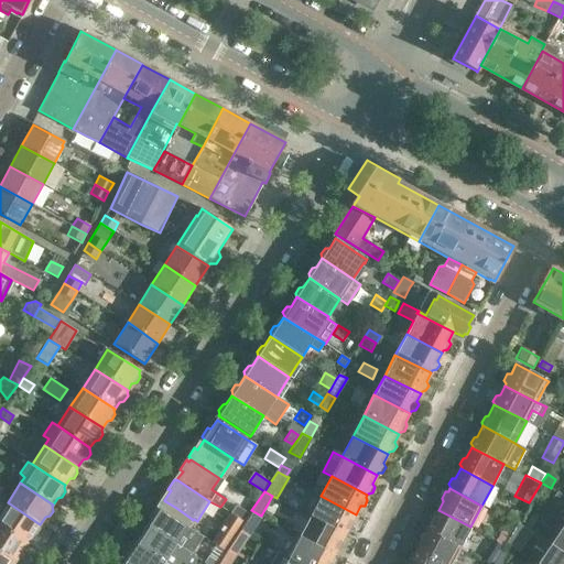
[(563,523),(563,524),(563,527),(563,496),(557,491),(553,499),(563,506),(563,508),(557,519),(563,523)]
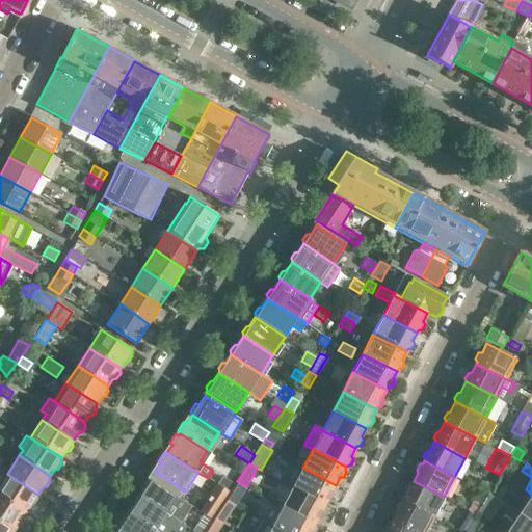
[(281,481),(292,487),(325,505),(330,497),(335,496),(337,490),(335,487),(336,485),(302,468),(297,478),(286,473),(281,481)]
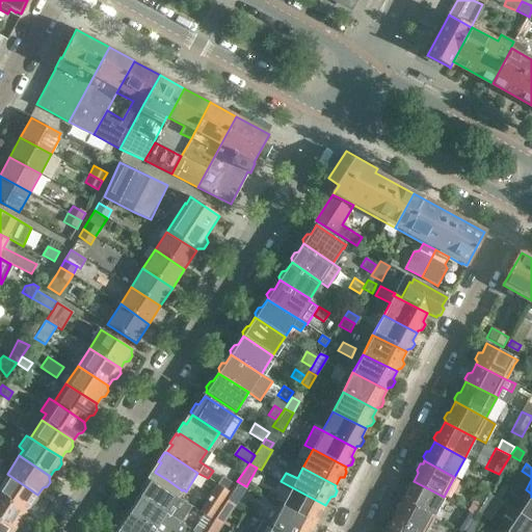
[(156,473),(151,481),(165,491),(176,498),(181,489),(166,479),(156,473)]
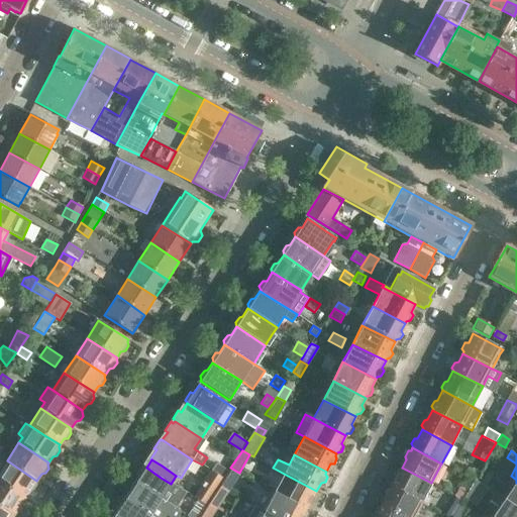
[(7,460),(0,470),(0,481),(25,498),(29,492),(33,491),(37,486),(36,482),(36,481),(7,460)]
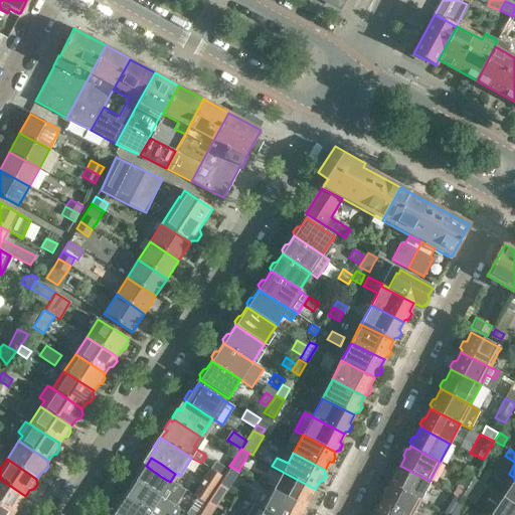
[(215,462),(210,470),(222,477),(227,470),(215,462)]
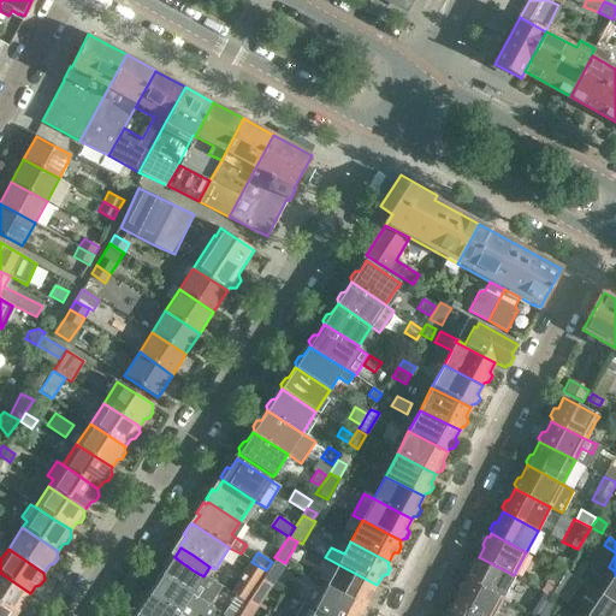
[(205,578),(203,576),(191,569),(175,557),(173,556),(161,575),(181,587),(191,594),(209,606),(215,610),(220,602),(202,590),(202,588),(197,585),(200,581),(201,582),(205,578)]
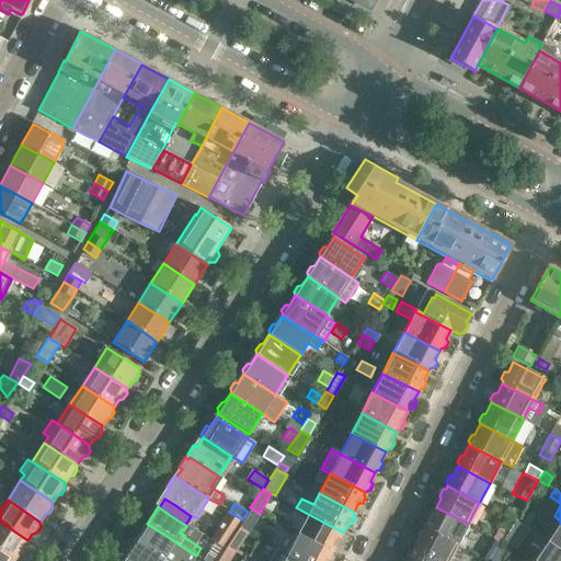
[(503,515),(513,521),(518,512),(507,506),(503,515)]
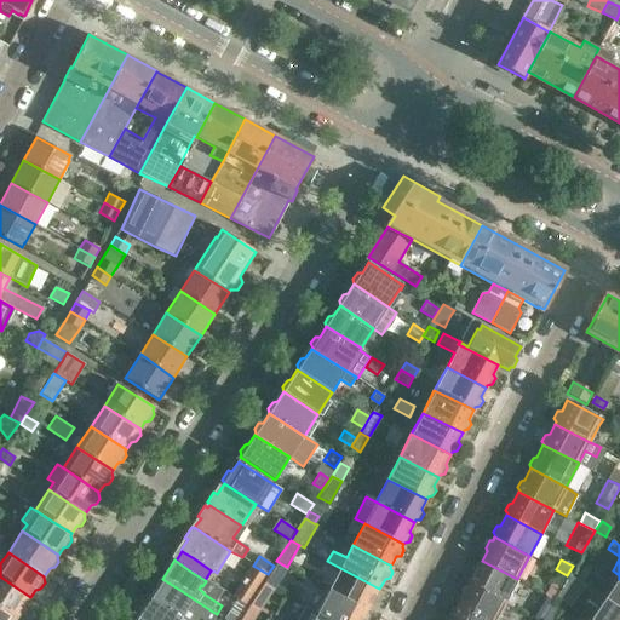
[(285,566),(276,561),(274,566),(268,574),(262,584),(271,589),(285,566)]
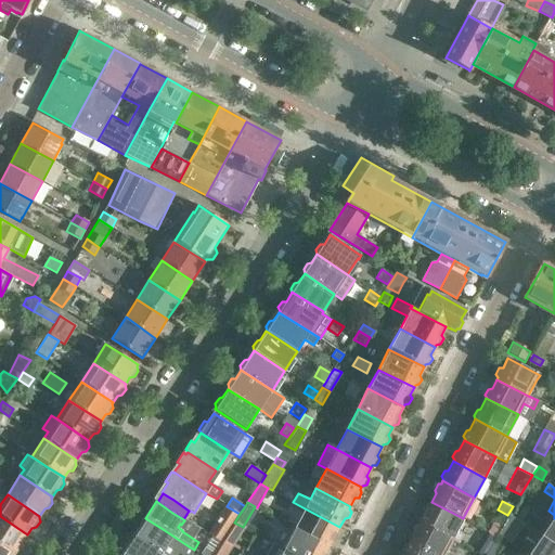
[(456,531),(463,518),(431,502),(430,504),(426,505),(424,511),(425,514),(421,521),(453,539),(457,541),(462,534),(456,531)]
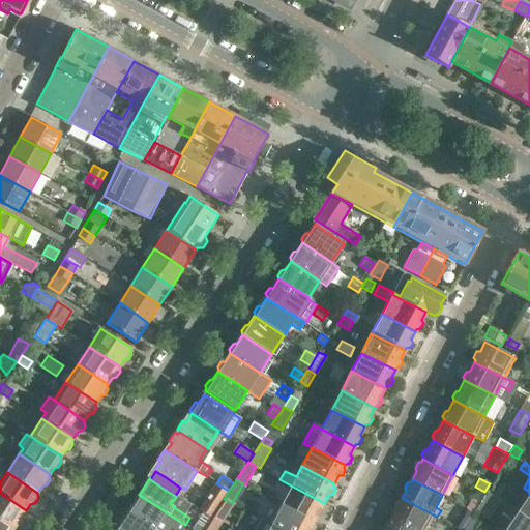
[(524,502),(517,512),(529,522),(529,495),(529,493),(529,492),(524,488),(514,481),(508,492),(524,502)]
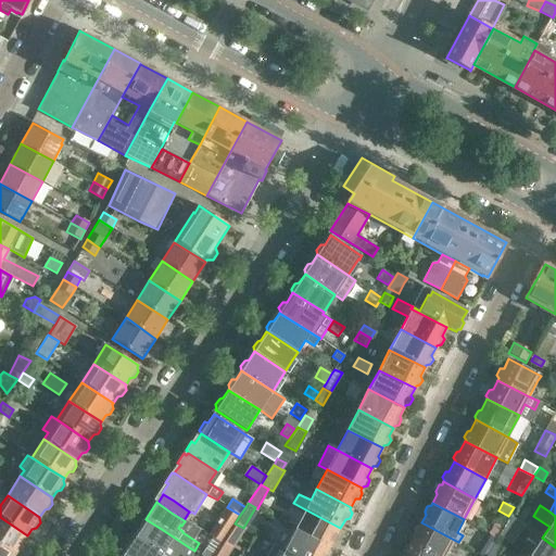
[(235,523),(240,515),(227,507),(210,534),(222,542),(235,523)]
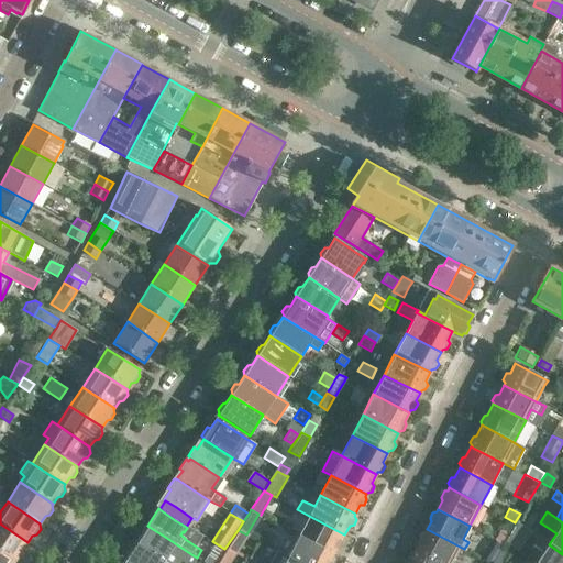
[(309,516),(298,537),(333,555),(339,547),(343,545),(345,540),(344,537),(344,534),(309,516)]
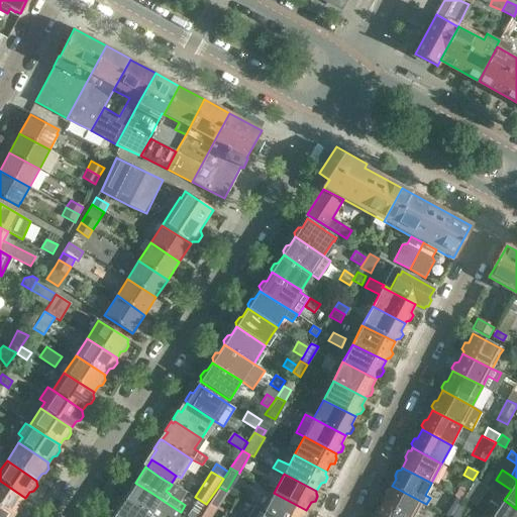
[(466,491),(473,480),(463,475),(453,495),(461,498),(466,491)]
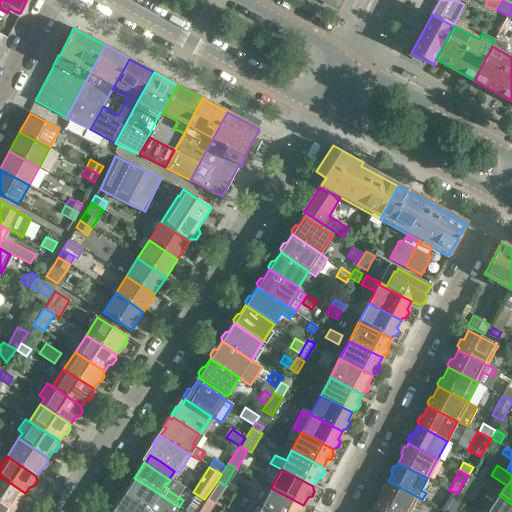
[(478,481),(468,475),(461,486),(471,492),(478,481)]
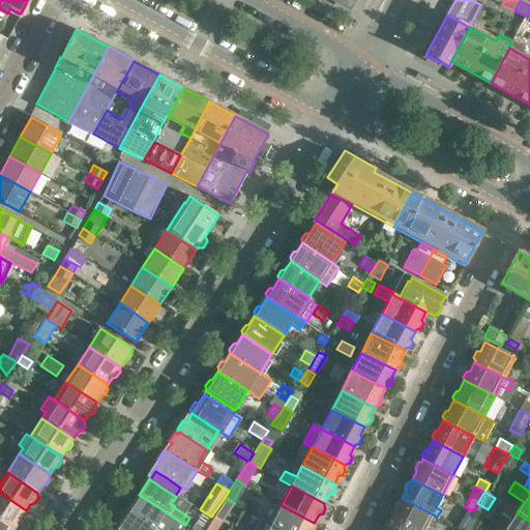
[(0,519),(13,529),(19,522),(23,522),(26,517),(25,511),(26,510),(0,493),(0,519)]
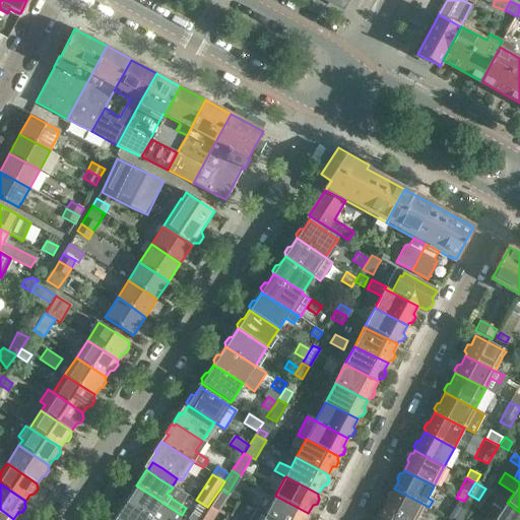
[(136,485),(125,502),(151,518),(153,519),(166,519),(168,518),(170,519),(178,519),(182,515),(177,512),(161,502),(152,496),(136,485)]
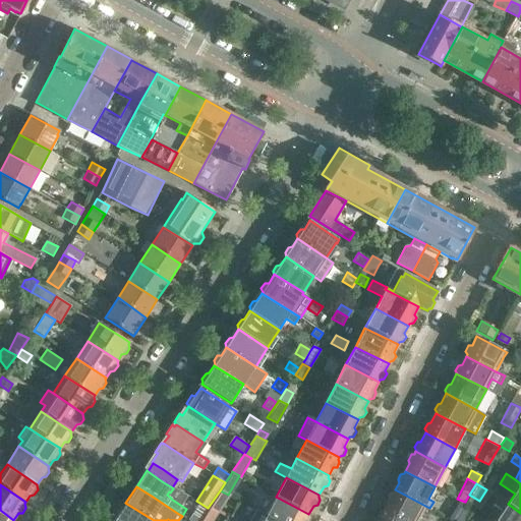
[(389,502),(385,510),(406,520),(416,520),(425,506),(395,489),(394,493),(390,494),(388,499),(389,502)]
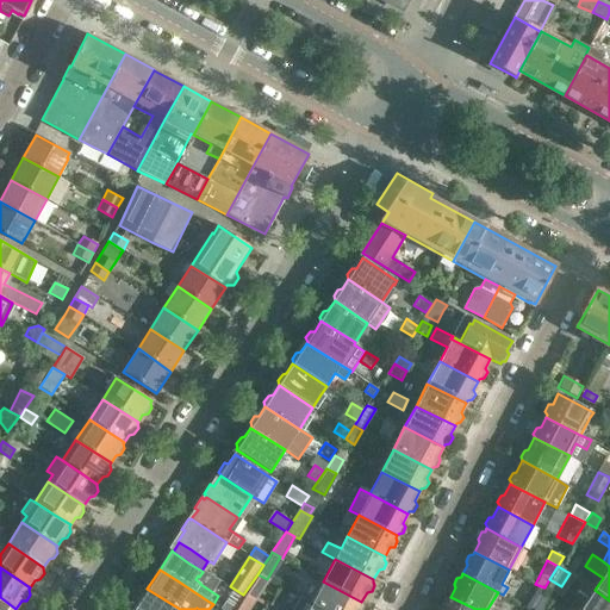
[(268,580),(267,579),(257,574),(243,595),(256,601),(268,580)]
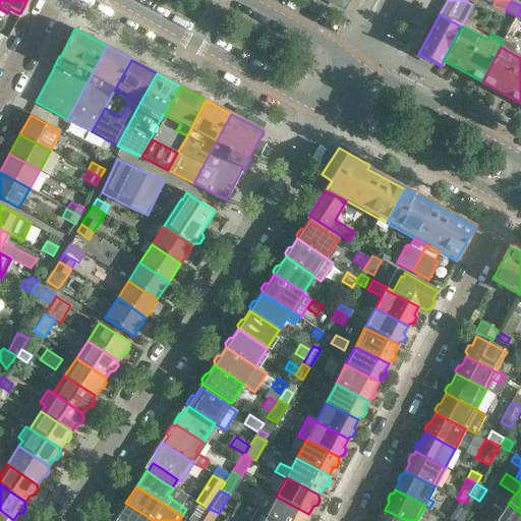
[(276,497),(266,516),(276,520),(308,520),(309,519),(308,516),(308,514),(276,497)]
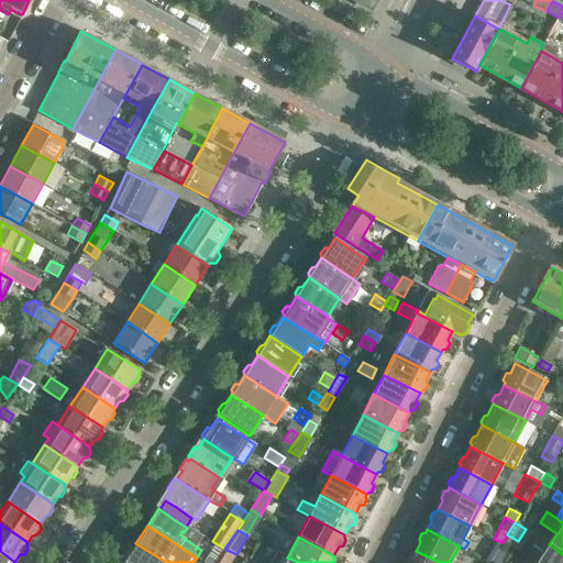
[(498,549),(503,542),(494,539),(484,559),(490,562),(498,549)]
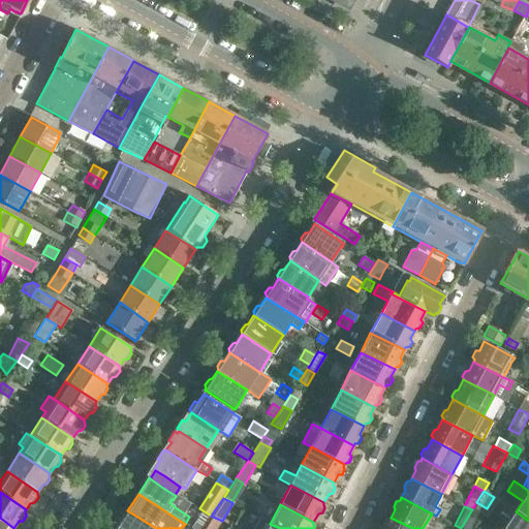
[(127,510),(117,526),(121,528),(152,528),(154,527),(127,510)]
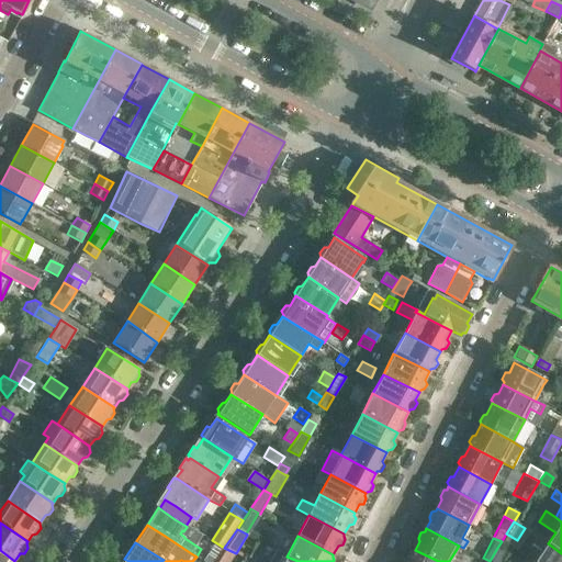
[(561,561),(561,553),(548,543),(535,561),(561,561)]
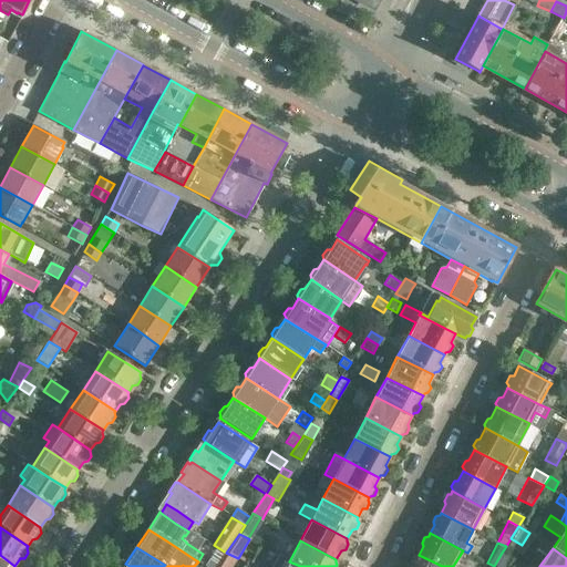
[(232,566),(238,558),(226,553),(218,565),(216,566),(232,566)]
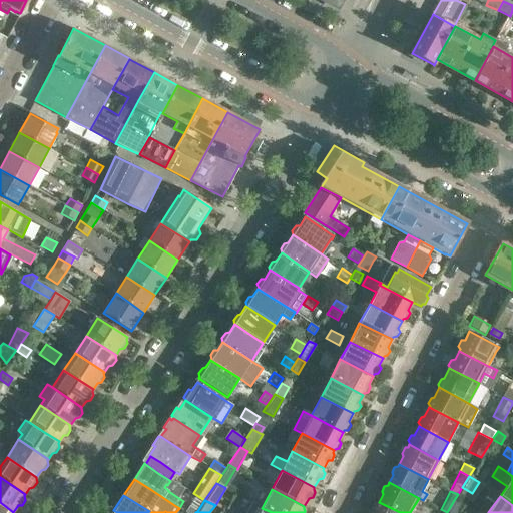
[(454,500),(447,512),(446,512),(457,512),(462,506),(454,500)]
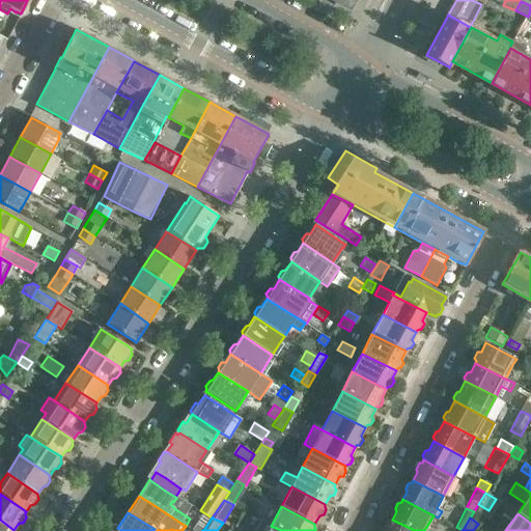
[(0,520),(0,530),(12,530),(14,530),(0,520)]
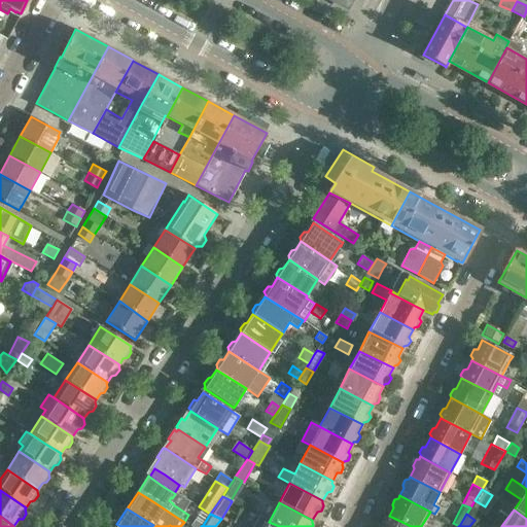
[(279,526),(269,522),(258,516),(252,526),(279,526)]
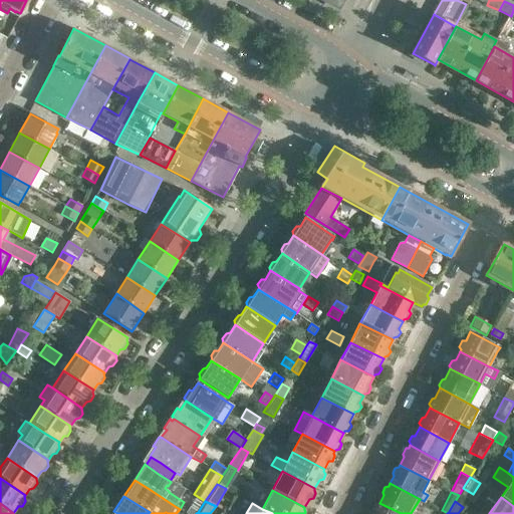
[(372,513),(401,513),(379,503),(378,505),(375,505),(372,511),(372,513)]
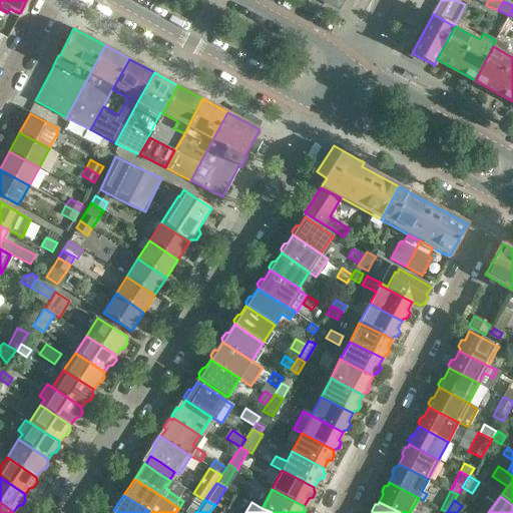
All buildings are outlined.
